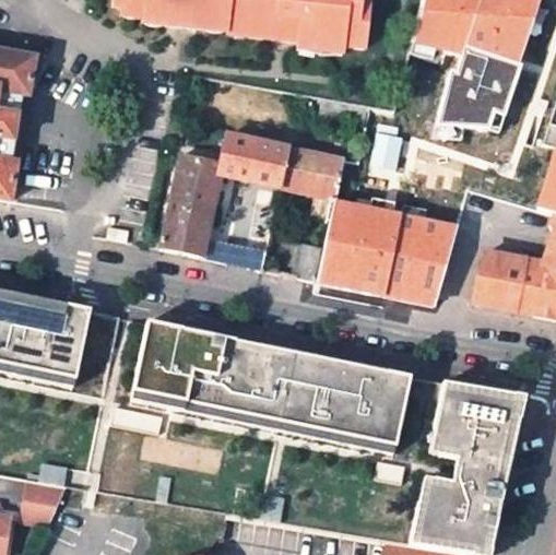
[(114,0),(123,1),(145,3),(145,12),(172,14),(172,27),(209,31),(210,18),(234,19),(233,33),(299,37),(351,42),(369,44),(373,0),(114,0)]
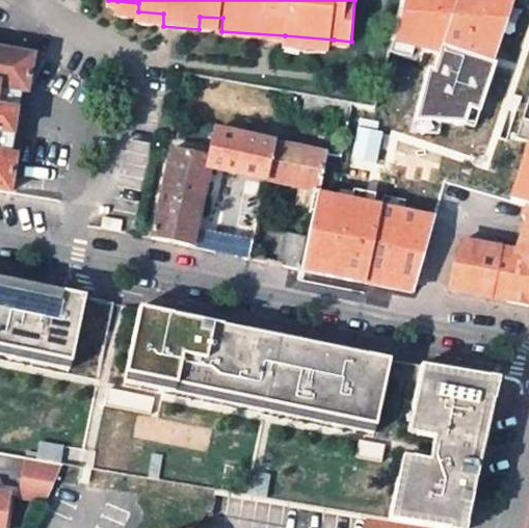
[(405,0),(392,49),(424,59),(427,50),(441,54),(443,45),(495,59),(514,0),(405,0)]
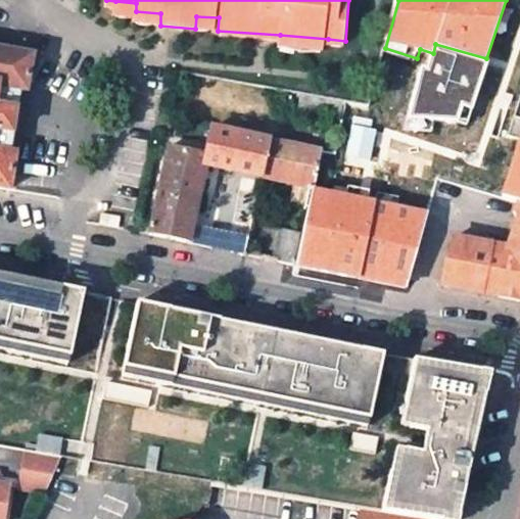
[(115,10),(136,11),(136,3),(115,1),(115,10)]
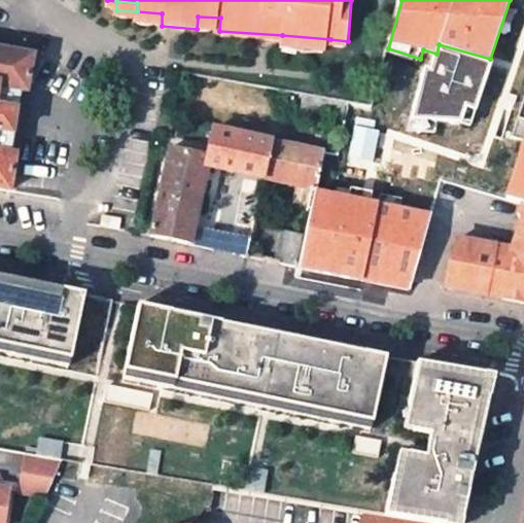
[(162,13),(137,11),(136,24),(162,26),(162,13)]
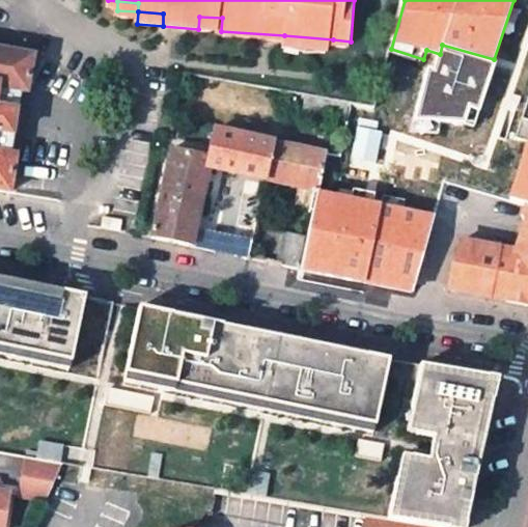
[(199,17),(198,29),(221,31),(222,18),(199,17)]
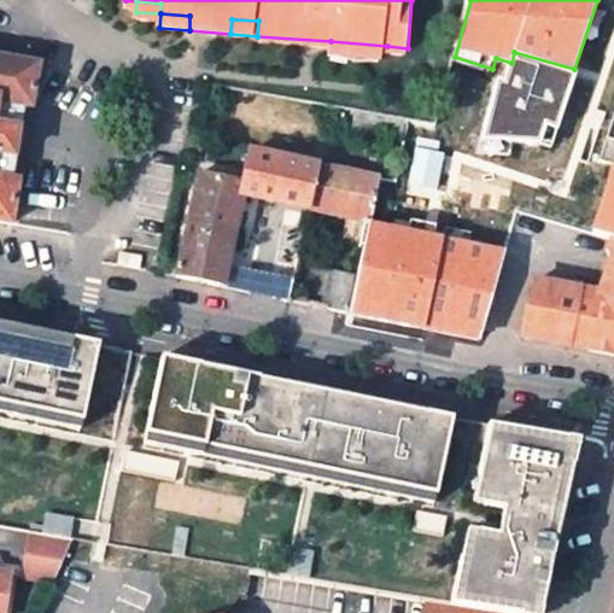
[(387,46),(331,41),(331,52),(387,57),(387,46)]
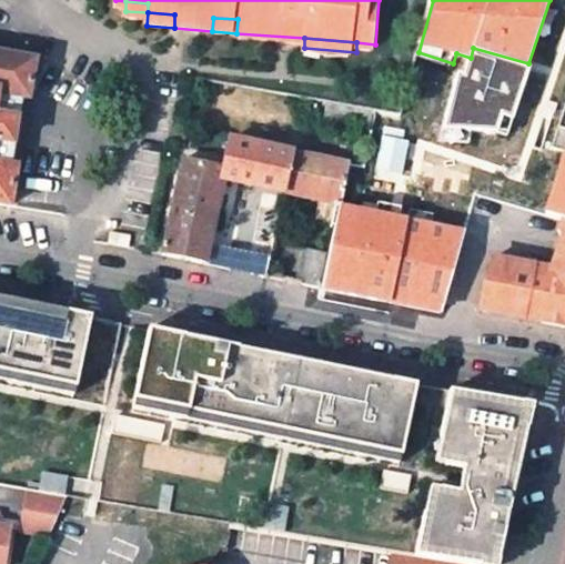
[(32,94),(37,54),(0,48),(0,199),(13,201),(20,160),(12,158),(16,138),(23,139),(27,117),(20,116),(23,93),(32,94)]
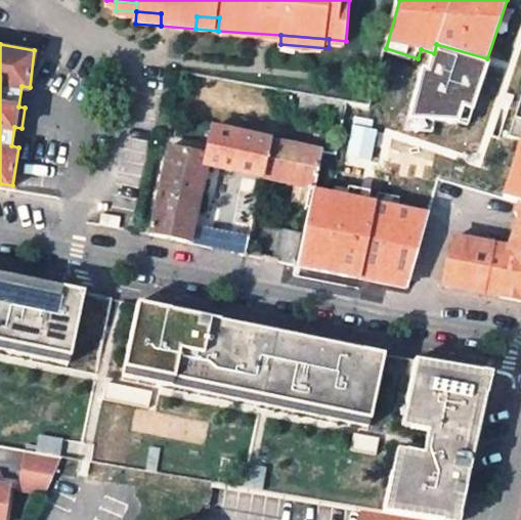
[(491,59),(487,58),(436,44),(434,53),(430,65),(424,62),(409,117),(469,120),(491,59)]
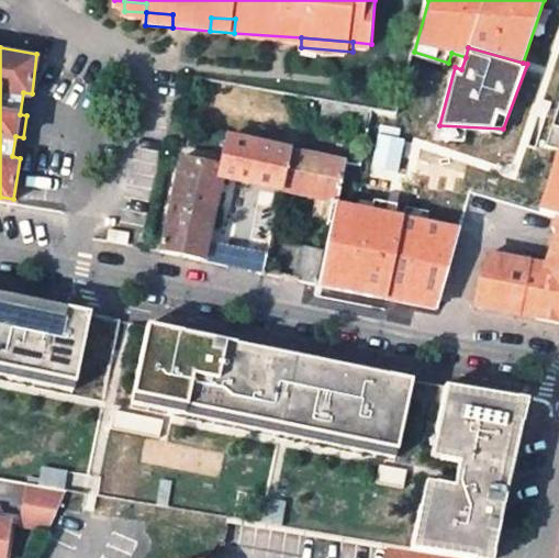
[(209,257),(212,243),(226,174),(284,187),(292,145),(232,132),(225,163),(187,153),(165,247),(209,257)]
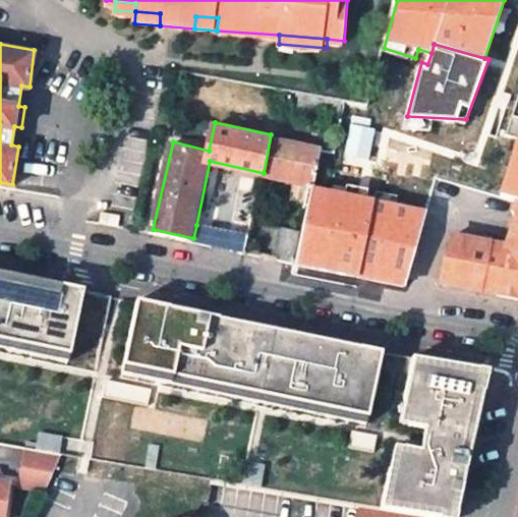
[(308,198),(311,183),(319,145),(271,134),(264,173),(295,180),(292,195),(308,198)]
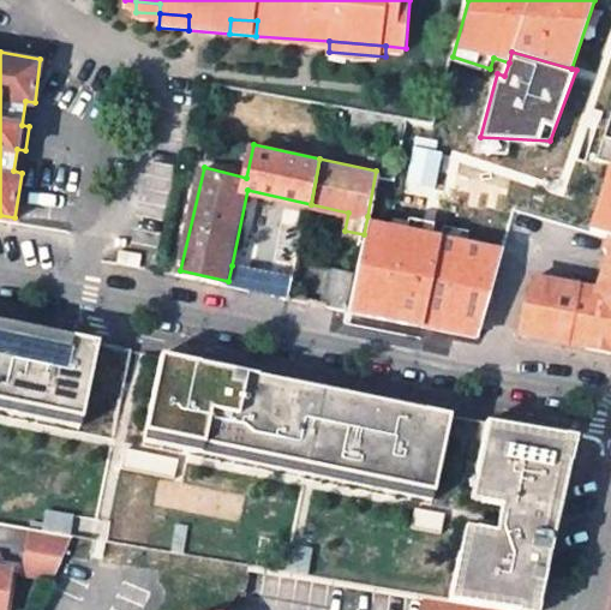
[(610,177),(591,227),(610,231),(610,177)]
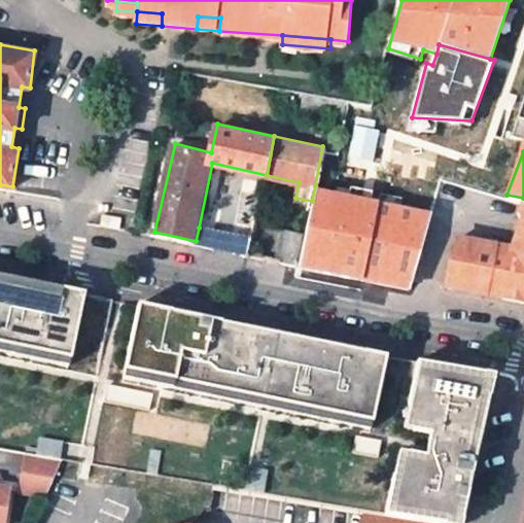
[(412,287),(433,210),(315,185),(312,201),(300,263),(412,287)]
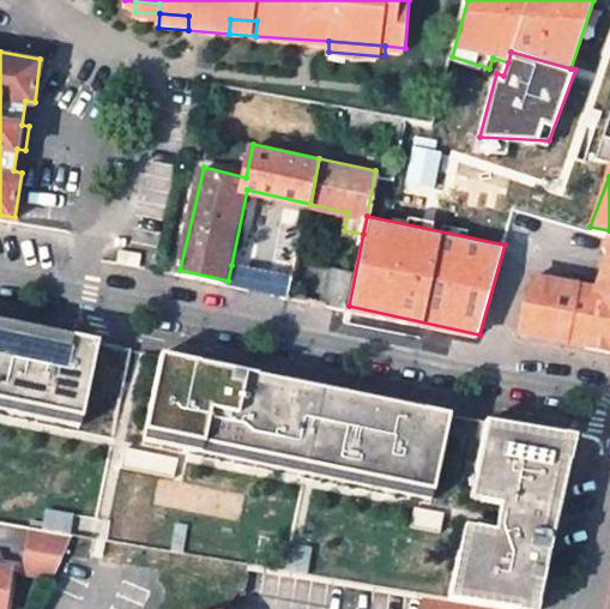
[(524,330),(605,347),(609,338),(609,254),(598,288),(533,276),(524,330)]
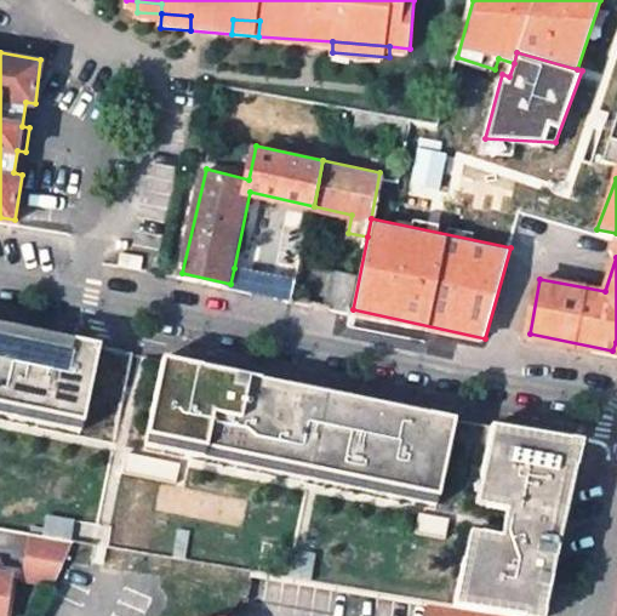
[(350,306),(358,271),(333,266),(326,301),(350,306)]
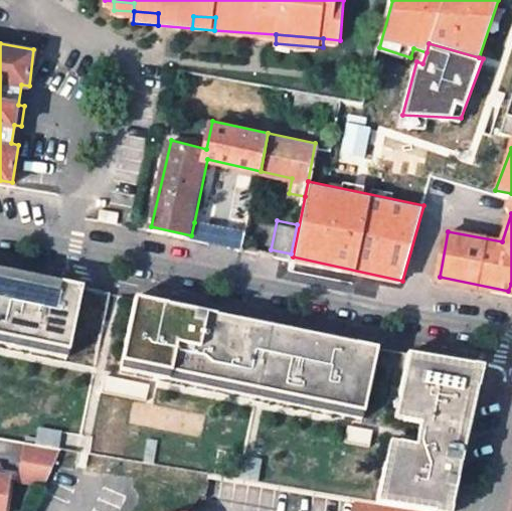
[(194,222),(191,235),(211,240),(215,226),(194,222)]
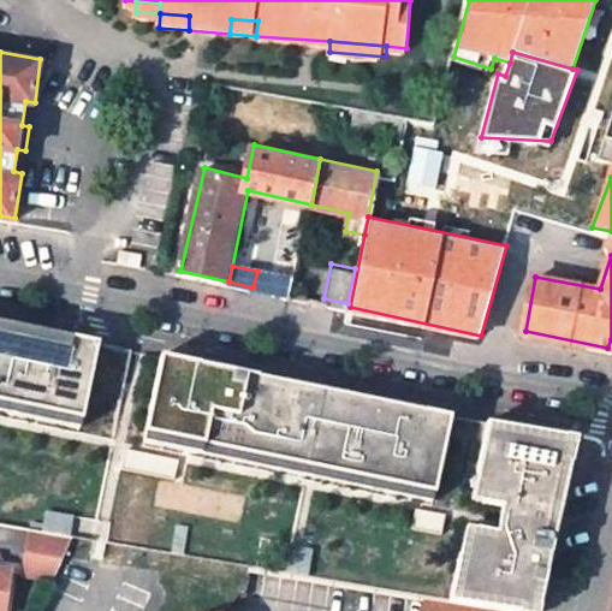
[(293,296),(309,300),(312,286),(296,283),(293,296)]
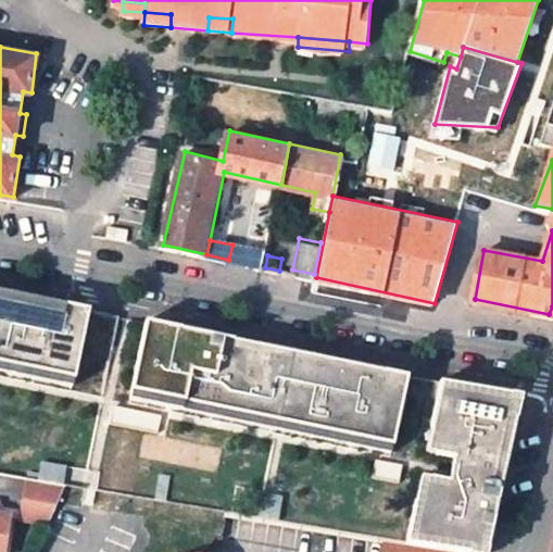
[(91,305),(0,286),(0,366),(75,383),(91,305)]
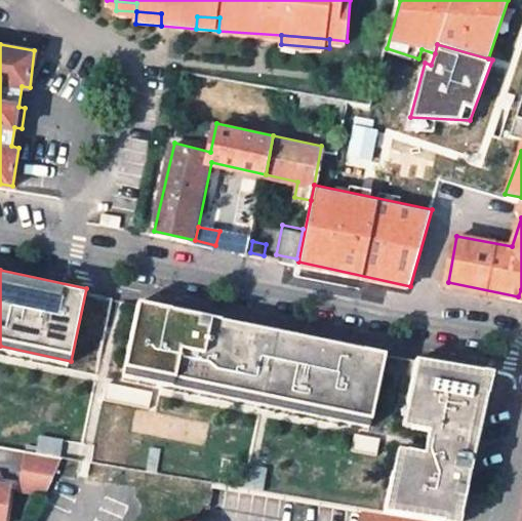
[(388,351),(139,299),(125,372),(372,424),(388,351)]
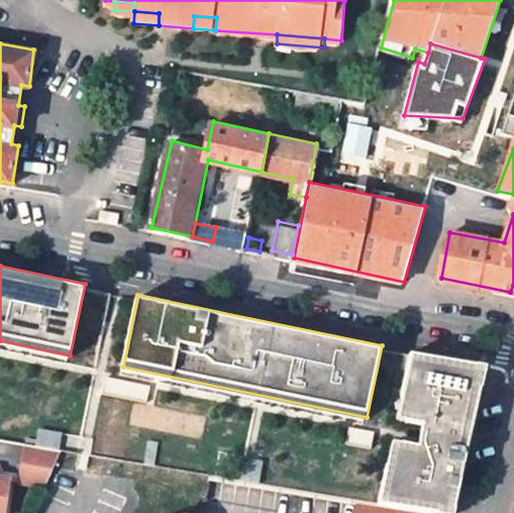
[(487,365),(411,350),(396,416),(420,421),(415,444),(391,439),(378,501),(430,510),(447,512),(450,512),(457,483),(466,443),(477,400),(487,365)]
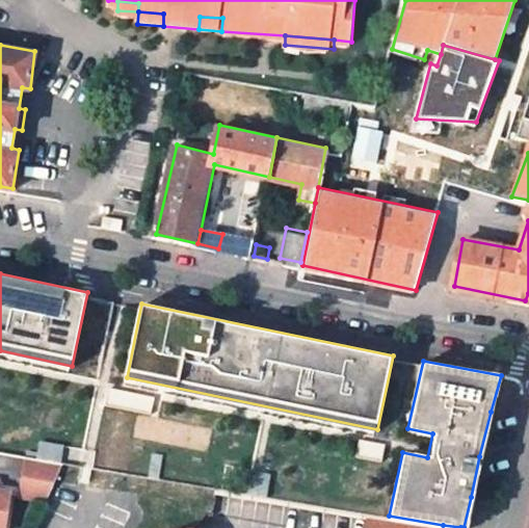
[(43,455),(62,457),(64,440),(44,438),(43,455)]
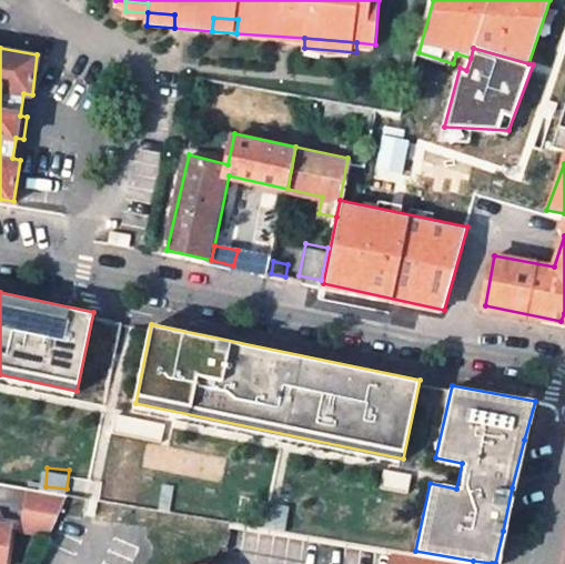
[(69,492),(26,484),(18,529),(51,534),(69,492)]
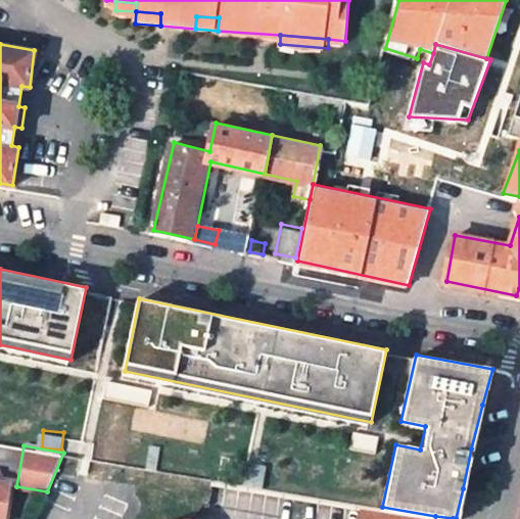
[(0,518),(6,518),(11,493),(0,491),(0,518)]
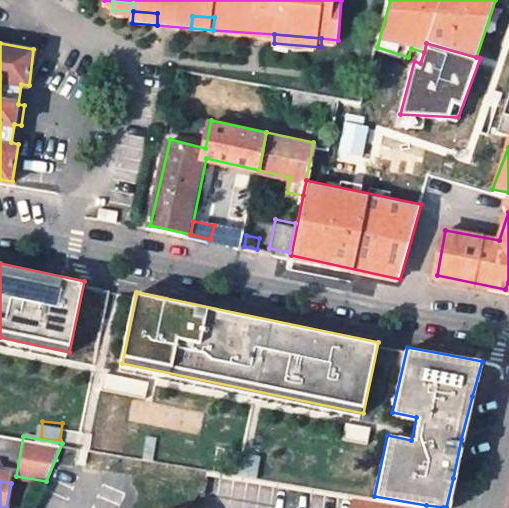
[(374,496),(363,494),(360,507),(425,507),(426,505),(374,496)]
